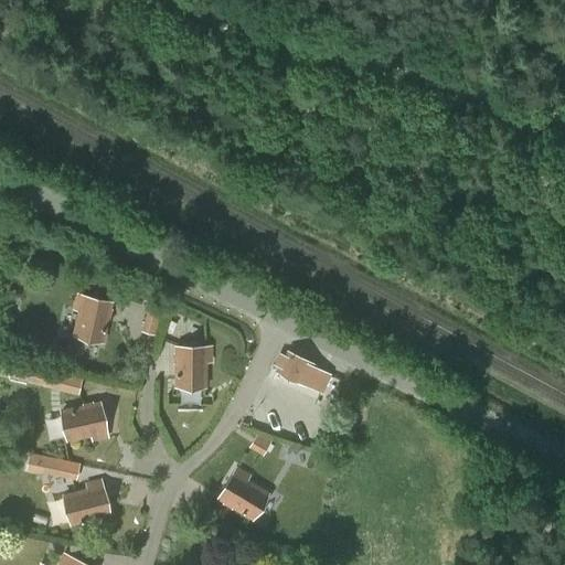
[(114,291),(117,277),(100,273),(96,287),(114,291)]
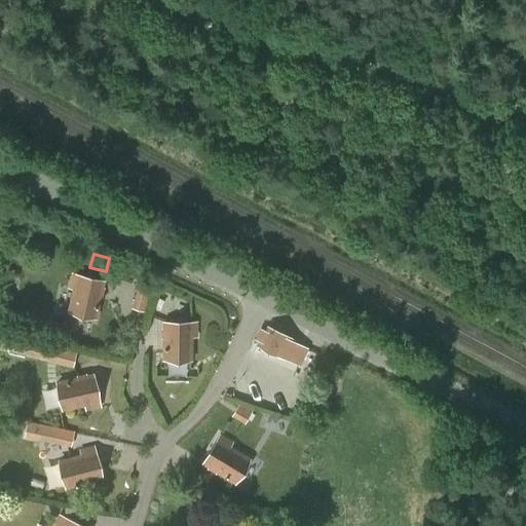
[(95,317),(104,282),(74,274),(71,288),(76,289),(70,311),(95,317)]
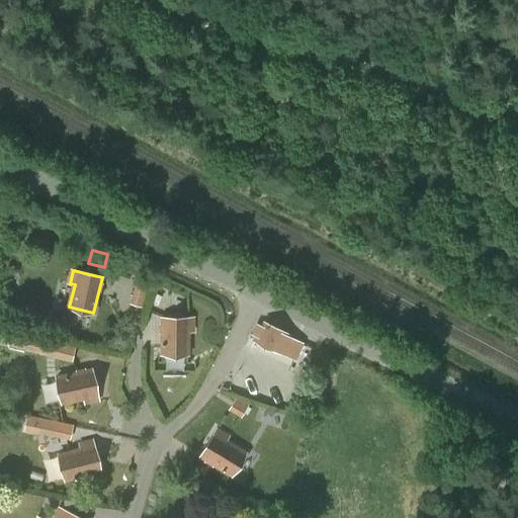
[(143,308),(151,280),(137,276),(128,304),(143,308)]
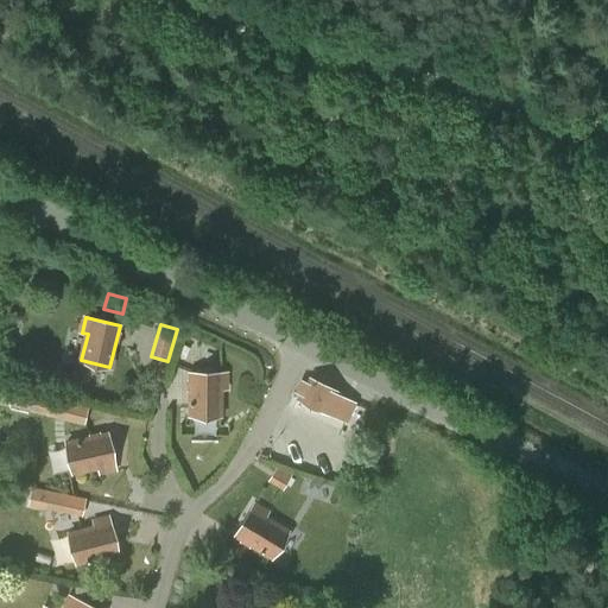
[(226,387),(226,372),(190,371),(190,413),(220,415),(220,387),(226,387)]
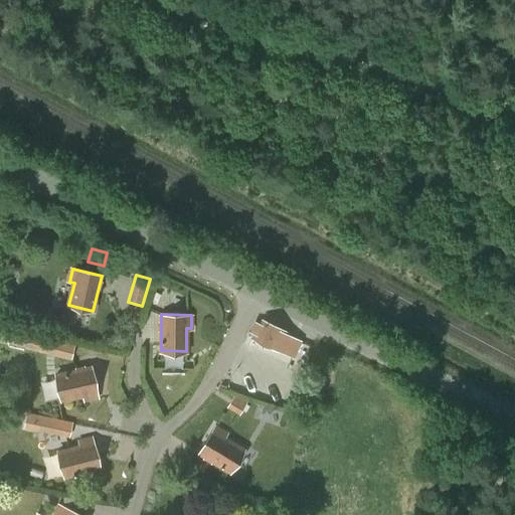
[(291,332),(264,319),(261,324),(256,321),(252,330),(256,333),(254,337),(282,350),(291,332)]
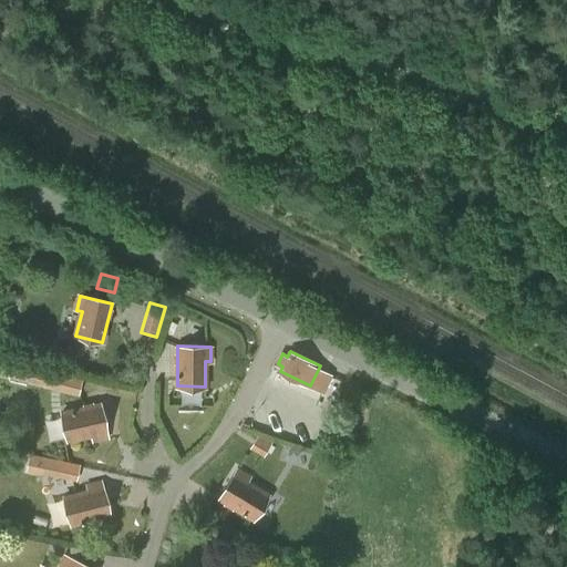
[(82,380),(55,373),(51,389),(78,395),(82,380)]
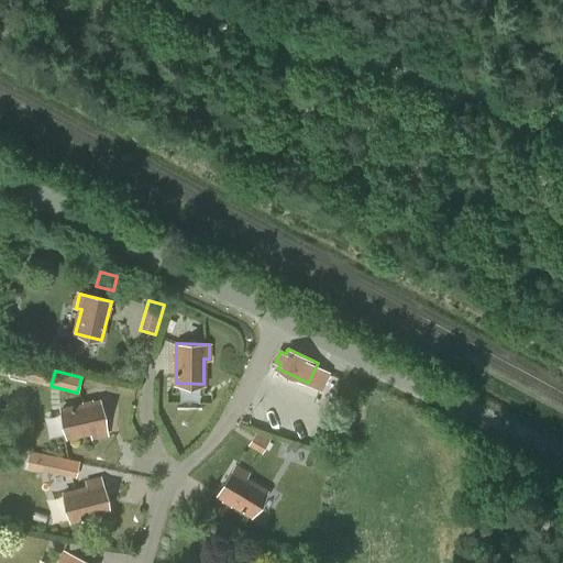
[(107,432),(99,400),(61,409),(67,435),(91,430),(92,435),(107,432)]
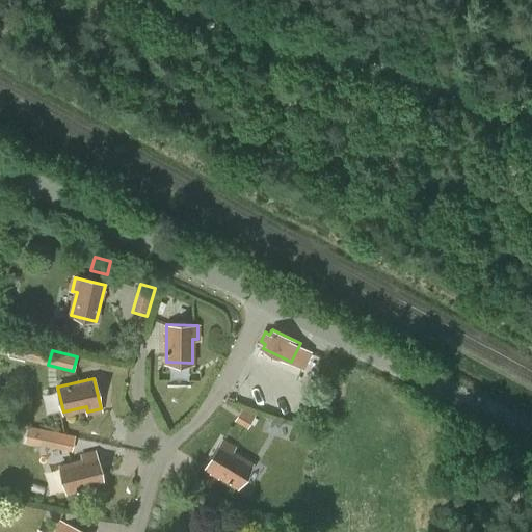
[(248,426),(256,415),(243,407),(236,419),(248,426)]
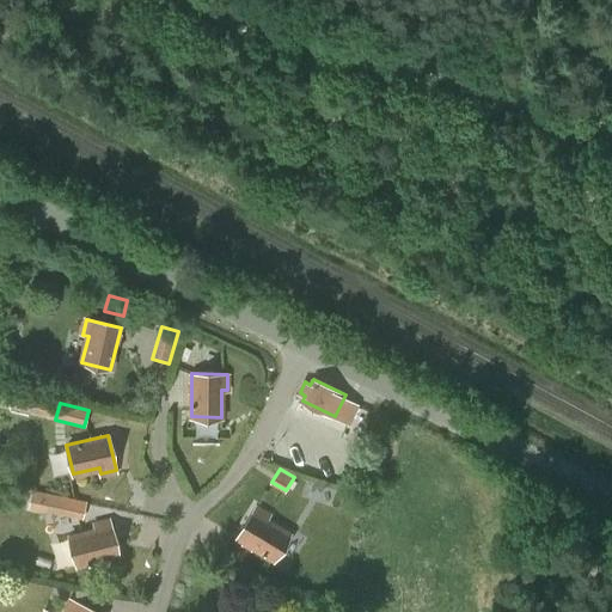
[(86,502),(49,495),(46,508),(83,516),(86,502)]
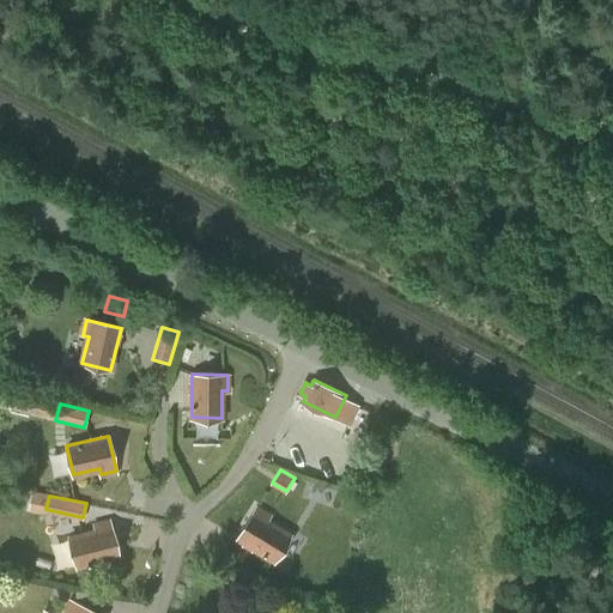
[(273,559),(287,535),(265,521),(267,517),(256,510),(240,538),(273,559)]
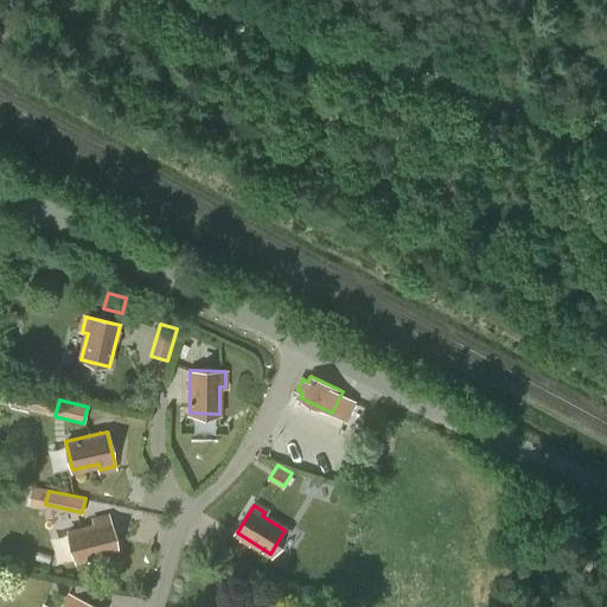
[(76,560),(117,550),(108,516),(94,519),(95,525),(69,531),(76,560)]
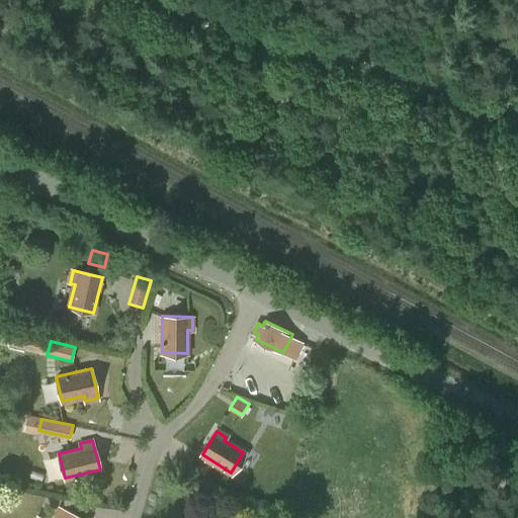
[(84,517),(60,508),(55,517),(84,517)]
